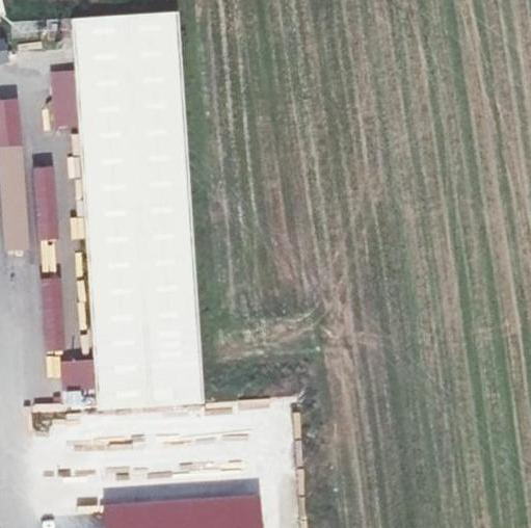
[(178,9),(50,20),(51,38),(75,36),(99,406),(205,399),(178,9)]
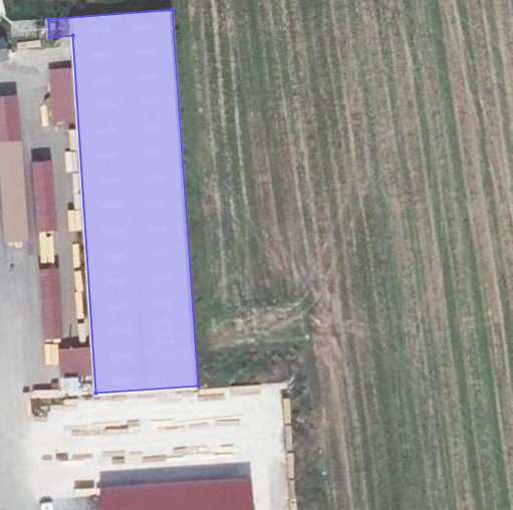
[(38,31),(37,19),(14,21),(14,33),(38,31)]
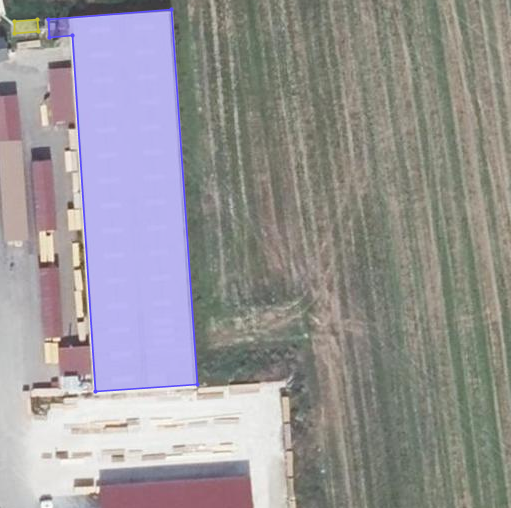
[(0,34),(0,59),(8,57),(3,34),(0,34)]
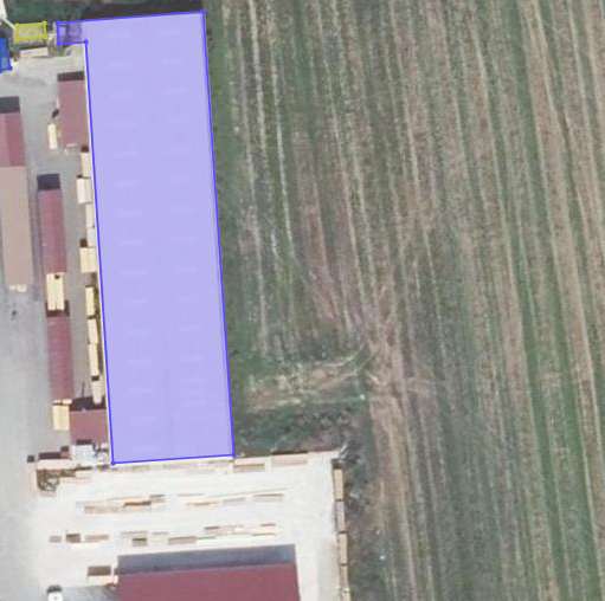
[(25,163),(0,165),(0,227),(4,286),(33,284),(25,163)]
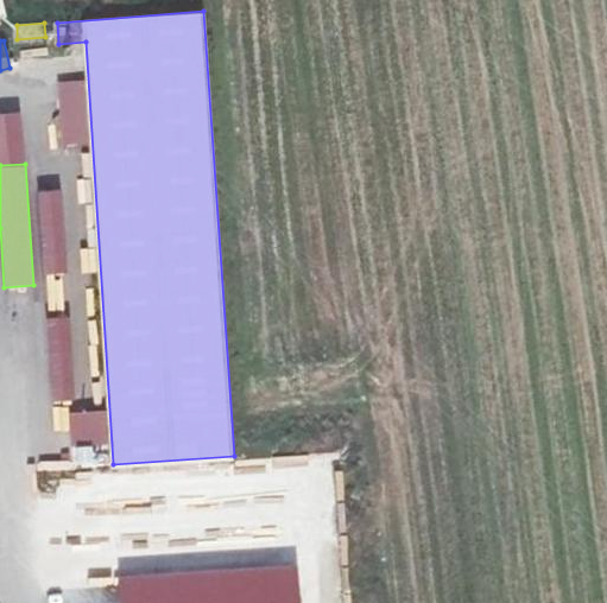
[(62,189),(38,190),(44,273),(67,271),(62,189)]
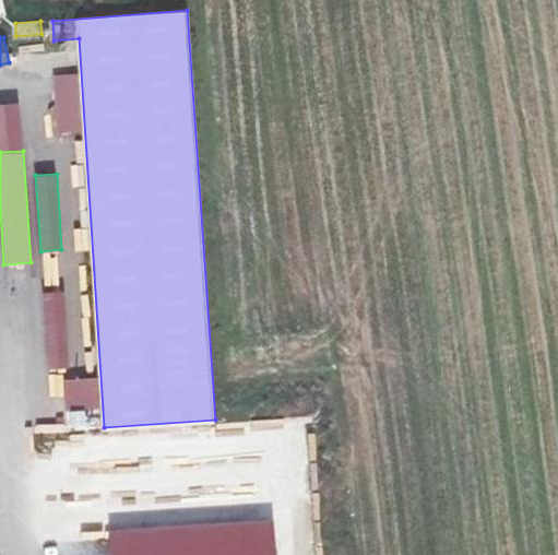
[(64,291),(43,292),(47,368),(69,367),(64,291)]
